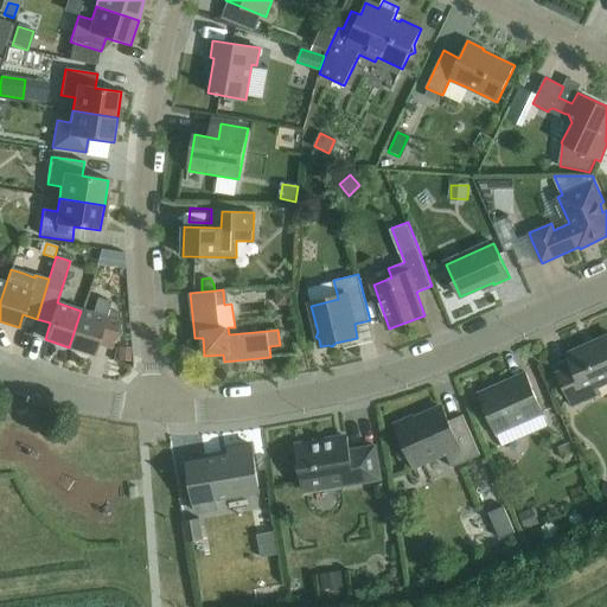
[(81,311),(69,347),(94,355),(97,344),(110,349),(120,320),(119,313),(108,310),(110,302),(97,298),(93,314),(81,311)]
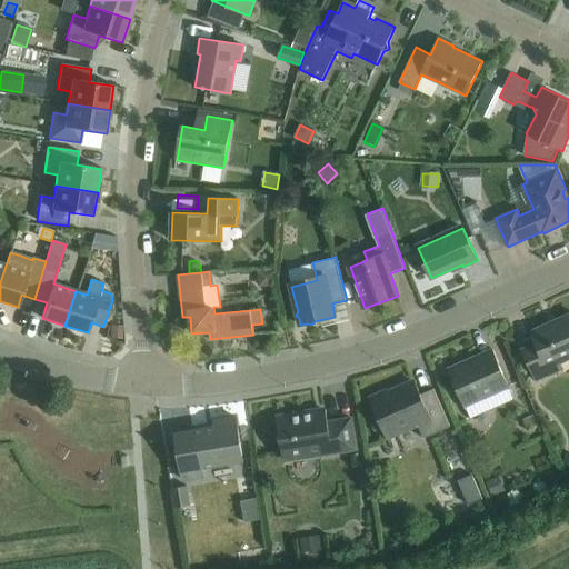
[(523,350),(536,379),(562,368),(559,362),(568,357),(568,316),(531,332),(537,345),(523,350)]
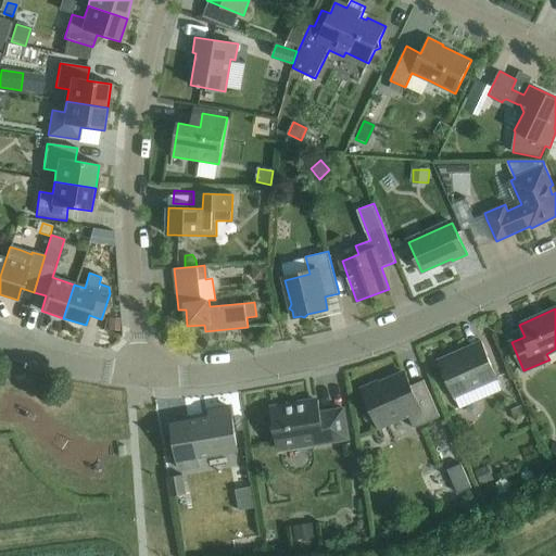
[(109,320),(109,331),(119,331),(119,320),(109,320)]
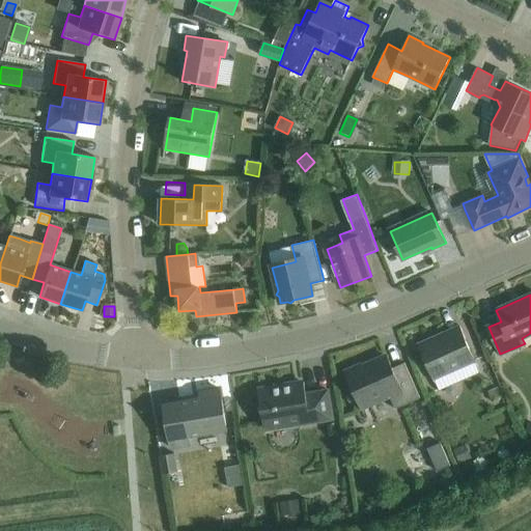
[(419,346),(434,379),(476,361),(460,326),(447,332),(448,334),(419,346)]
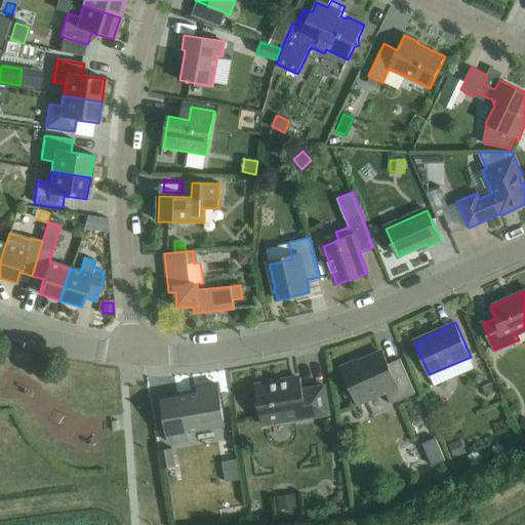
[(341,367),(357,401),(377,393),(377,391),(387,393),(391,404),(415,394),(401,359),(388,364),(384,353),(359,363),(358,360),(341,367)]
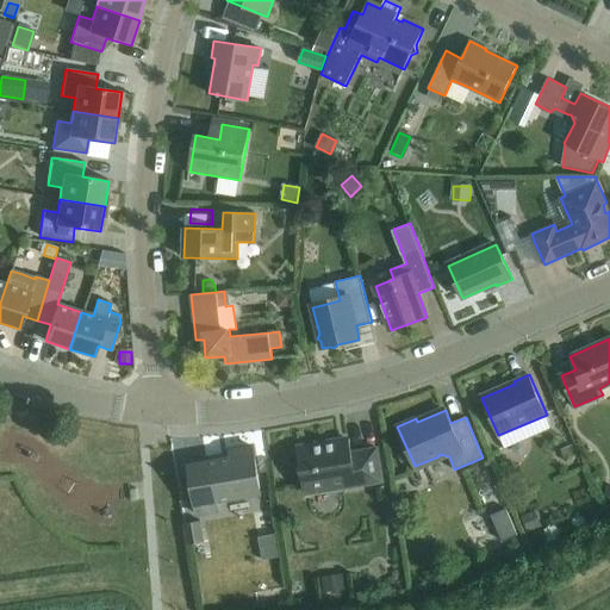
[(303,477),(305,492),(344,485),(346,487),(383,481),(378,448),(352,453),(349,440),(323,444),(323,442),(297,446),(300,465),(299,467),(298,471),(300,474),(303,477)]
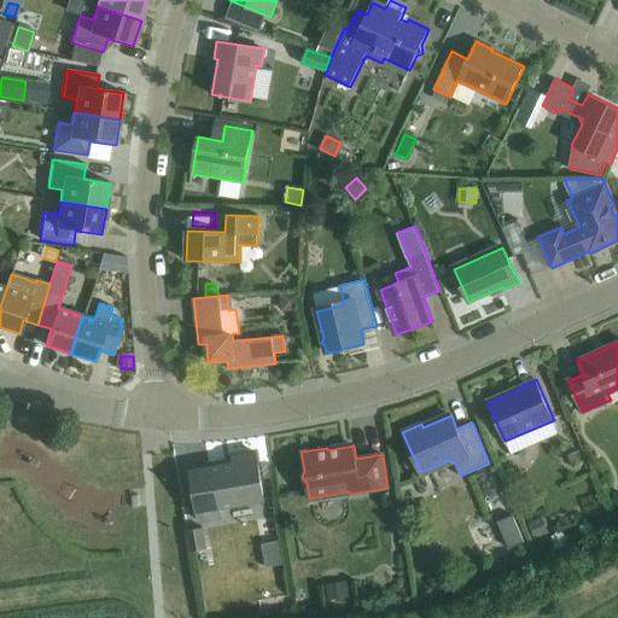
[(191,471),(199,520),(221,517),(220,507),(264,500),(256,452),(233,456),(234,464),(191,471)]
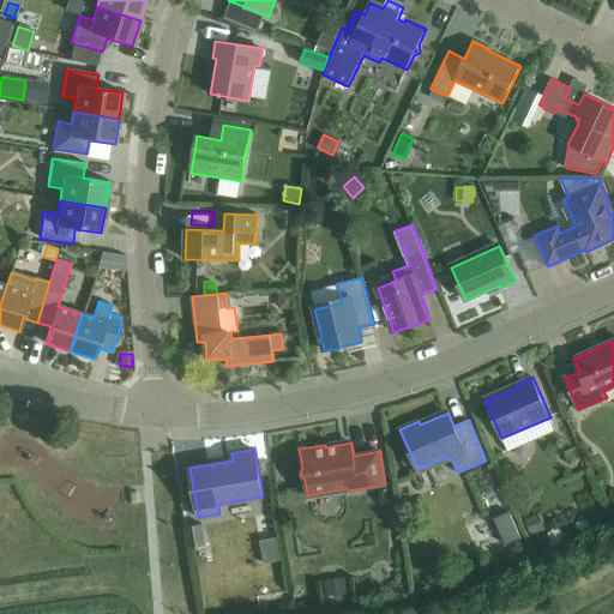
[(565,453),(570,463),(581,458),(577,449),(565,453)]
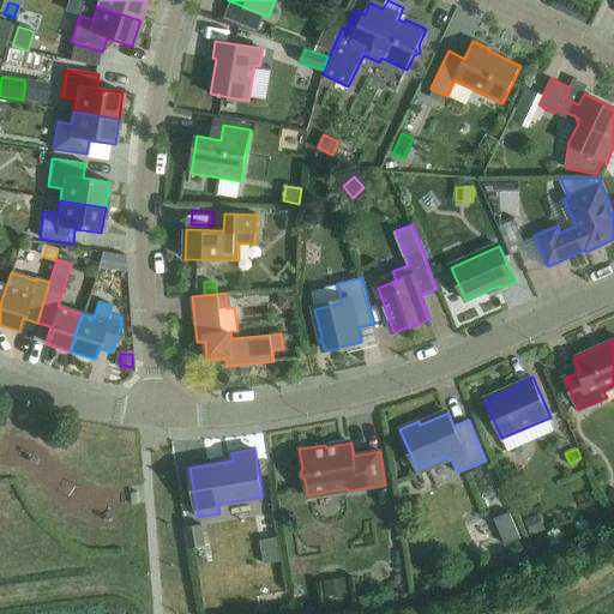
[(509,512),(494,518),(505,545),(519,537),(509,512)]
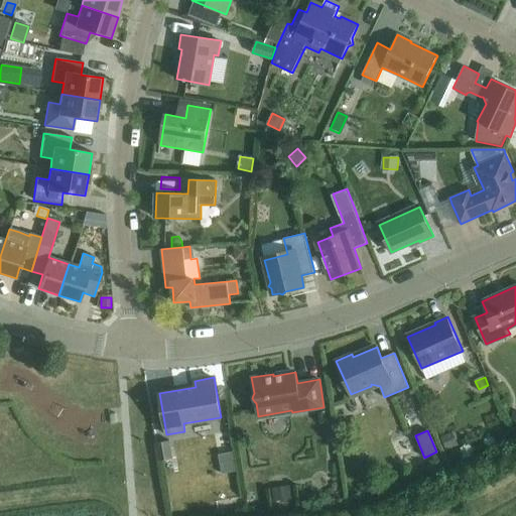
[(441,438),(447,450),(457,446),(452,434),(441,438)]
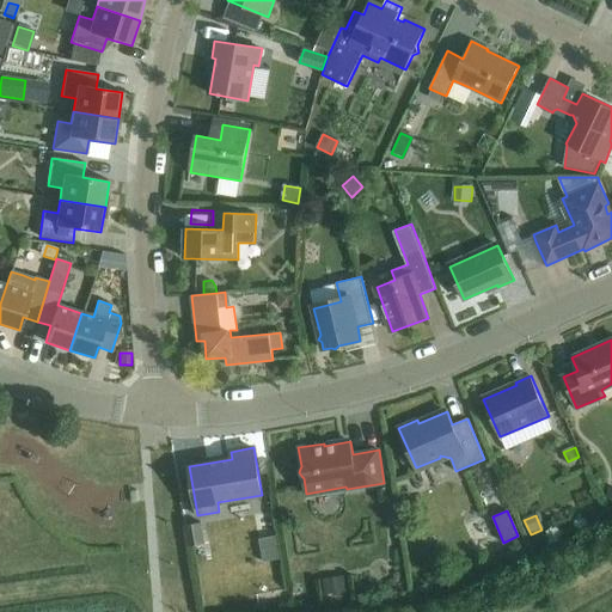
[(184,521),(189,545),(204,543),(201,519),(184,521)]
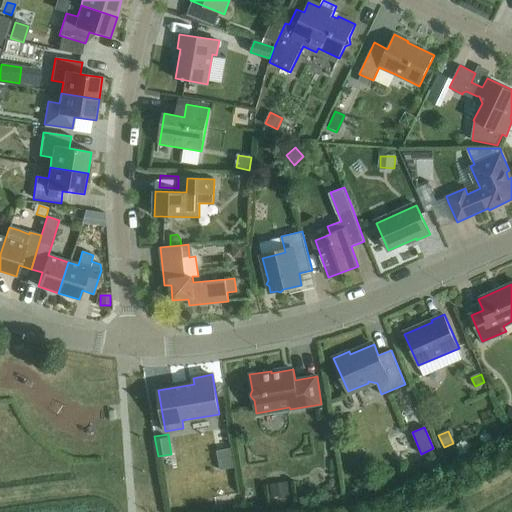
[(232,447),(217,449),(220,469),(235,466),(232,447)]
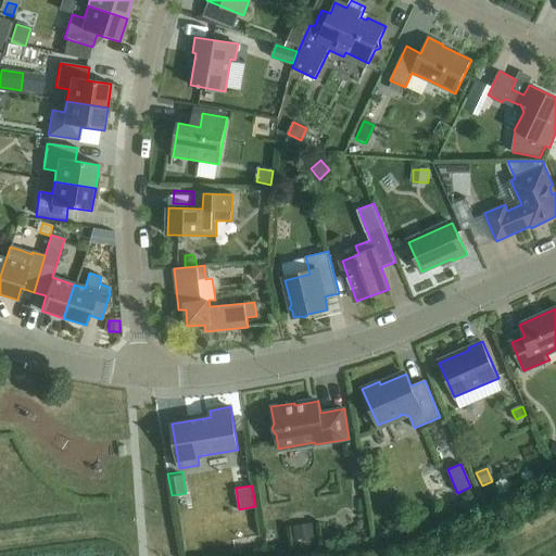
[(314,525),(294,528),(297,541),(315,538),(314,525)]
